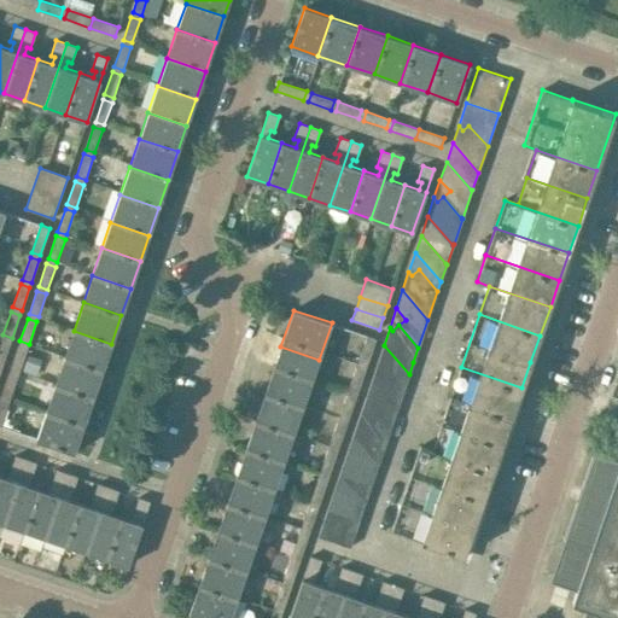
[(101,373),(111,344),(74,331),(63,360),(101,373)]
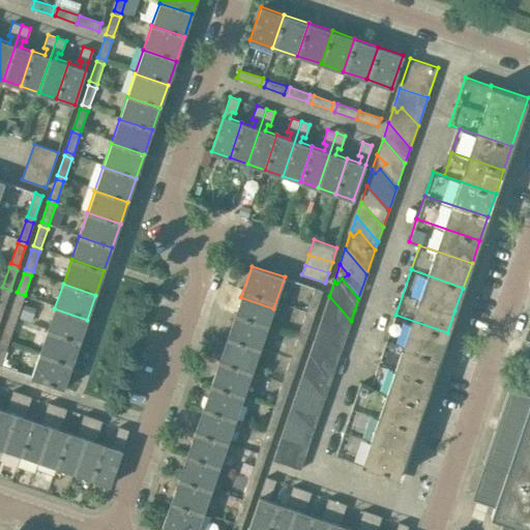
[(315,314),(322,291),(315,288),(306,312),(315,314)]
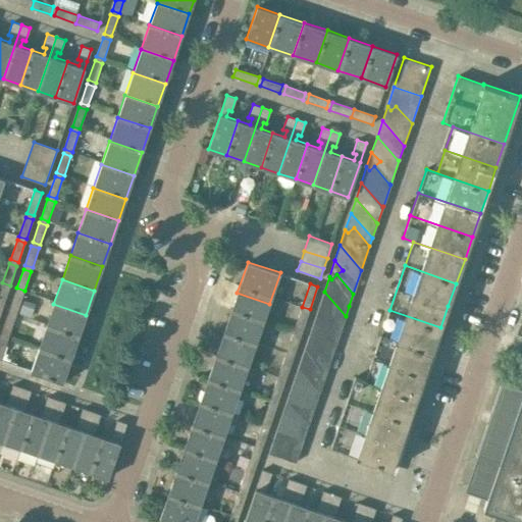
[(0,307),(2,308),(9,289),(1,286),(0,290),(0,307)]
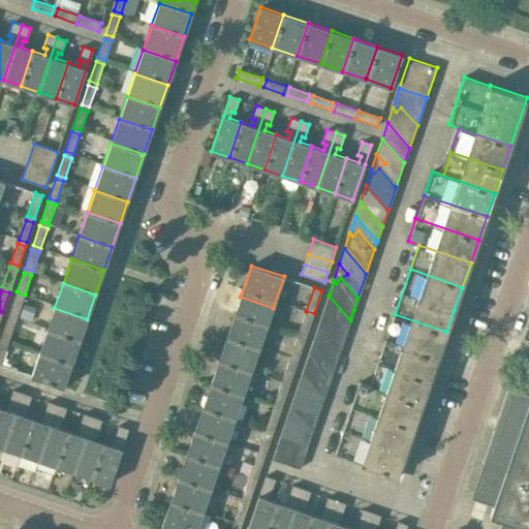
[(17,318),(23,299),(16,296),(8,315),(17,318)]
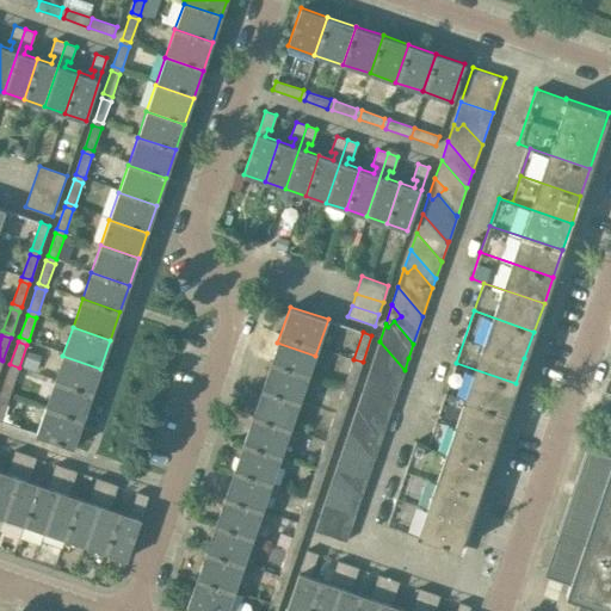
[(405,370),(380,341),(372,359),(389,377),(399,387),(405,370)]
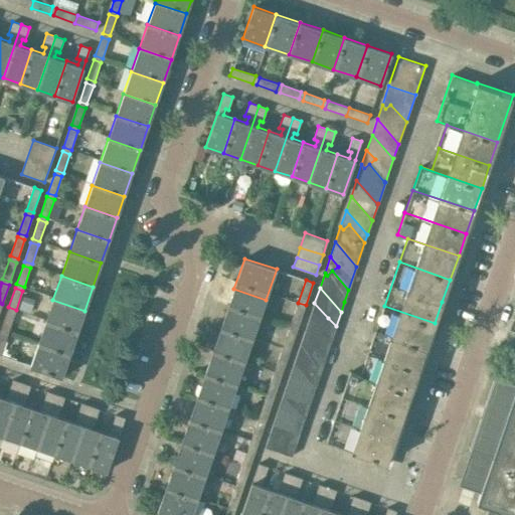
[(259,320),(266,300),(233,289),(226,309),(259,320)]
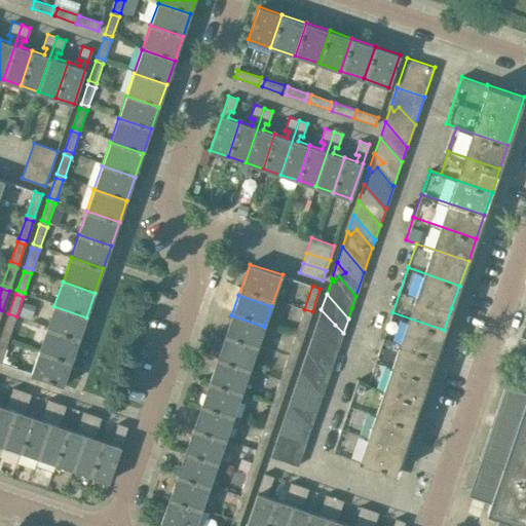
[(78,340),(86,317),(53,306),(46,329),(78,340)]
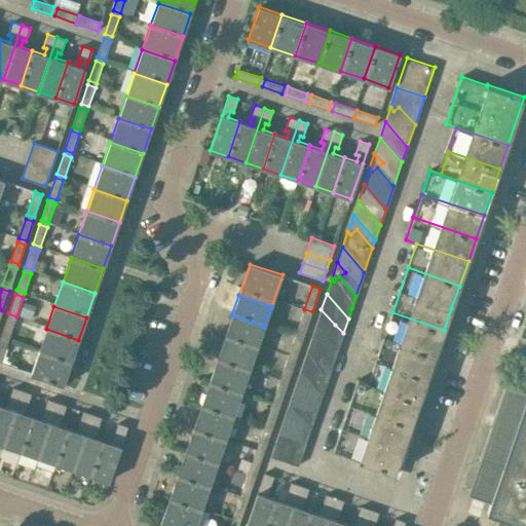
[(335,325),(321,309),(316,324),(324,333),(317,338),(335,358),(343,333),(335,325)]
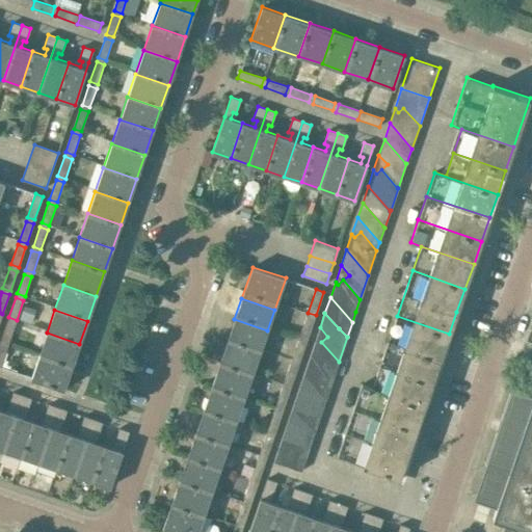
[(442,357),(449,334),(397,316),(389,340),(442,357)]
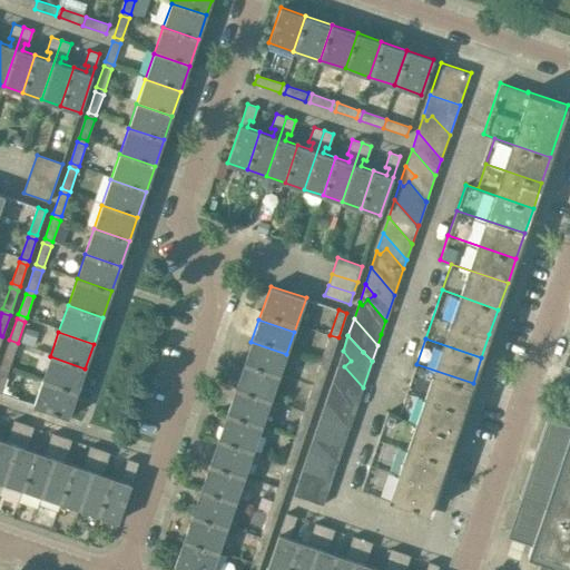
[(330,363),(336,342),(328,340),(321,360),(330,363)]
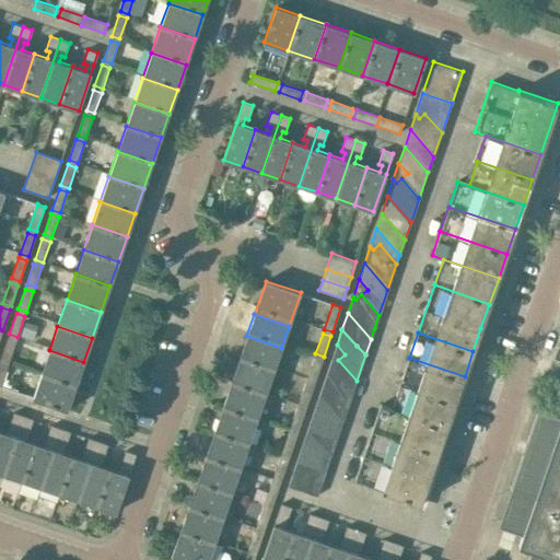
[(275,368),(281,348),(246,336),(240,356),(275,368)]
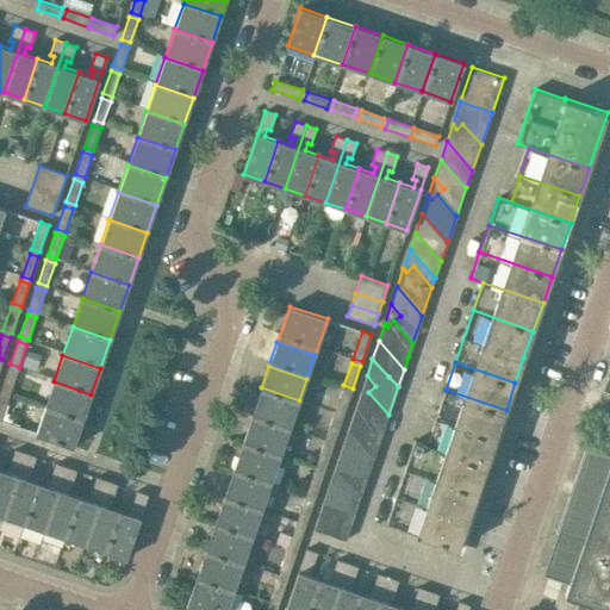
[(0,392),(8,396),(18,372),(8,368),(0,392)]
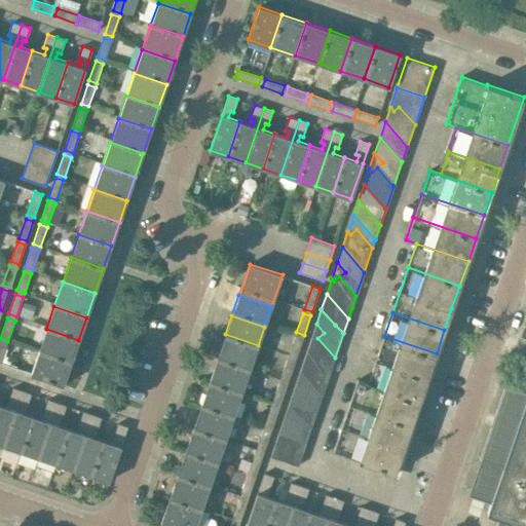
[(324,333),(316,324),(310,340),(312,342),(317,338),(324,333)]
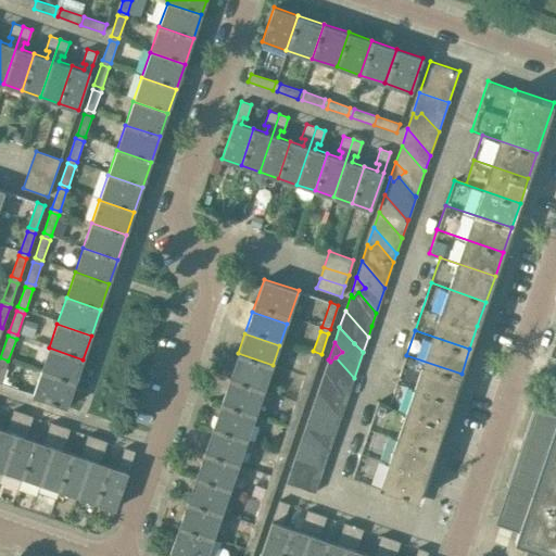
[(75,381),(83,359),(49,348),(41,370),(75,381)]
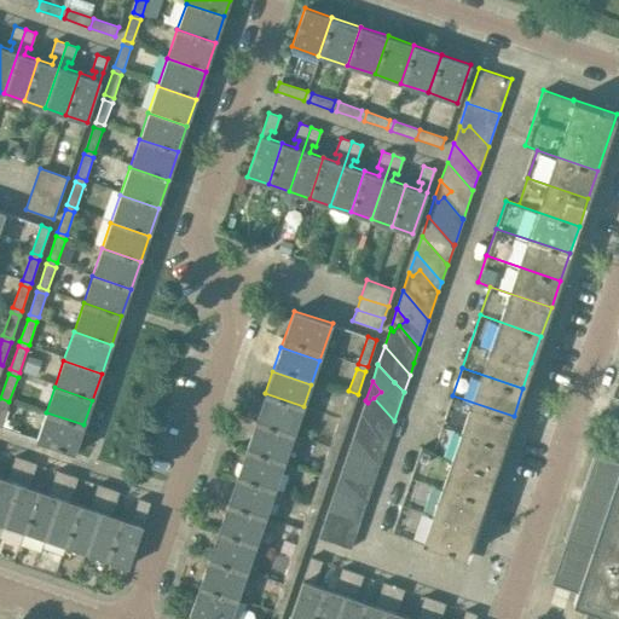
[(294,435),(304,406),(265,393),(255,422),(294,435)]
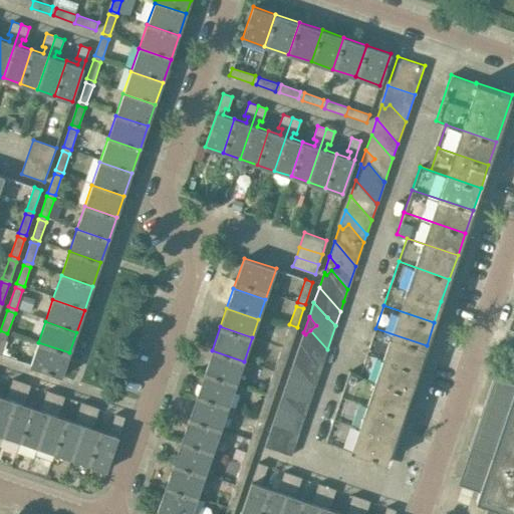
[(289,350),(296,331),(288,328),(281,347),(289,350)]
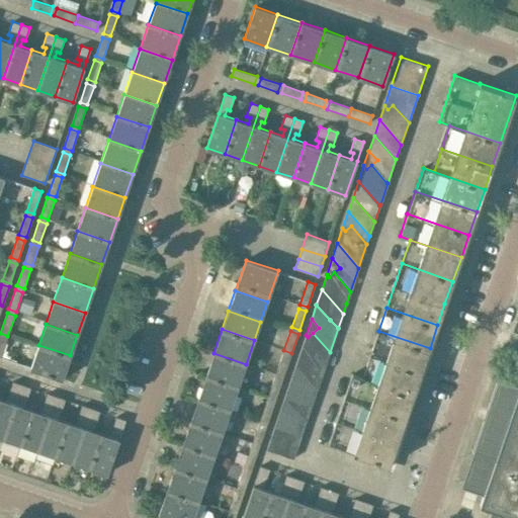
[(421,372),(430,348),(378,331),(370,354),(421,372)]
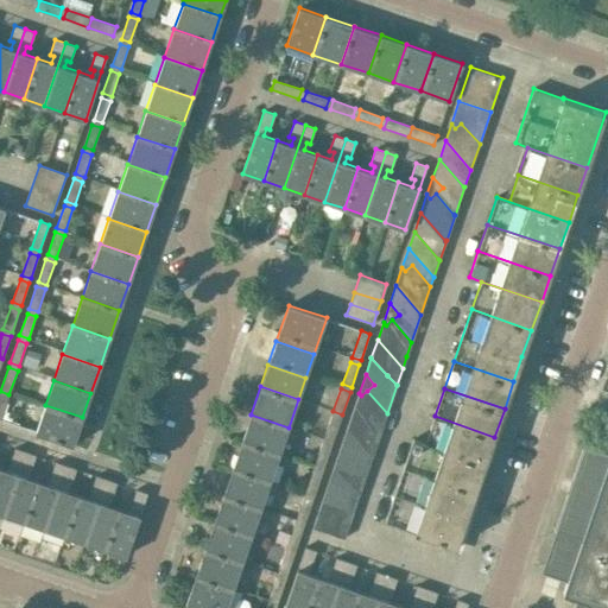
[(378,439),(387,413),(367,391),(361,396),(359,393),(353,411),(378,439)]
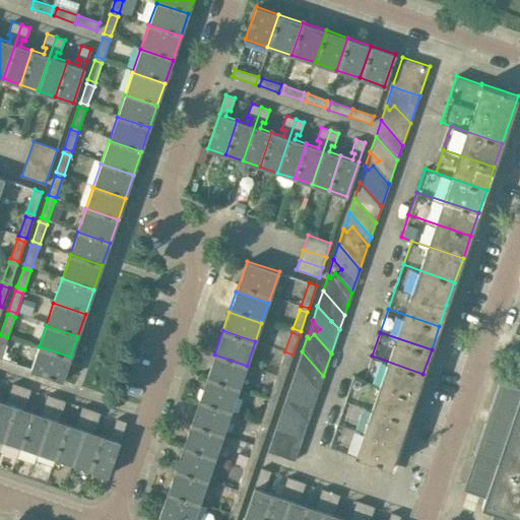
[(62,381),(70,356),(39,346),(30,370),(62,381)]
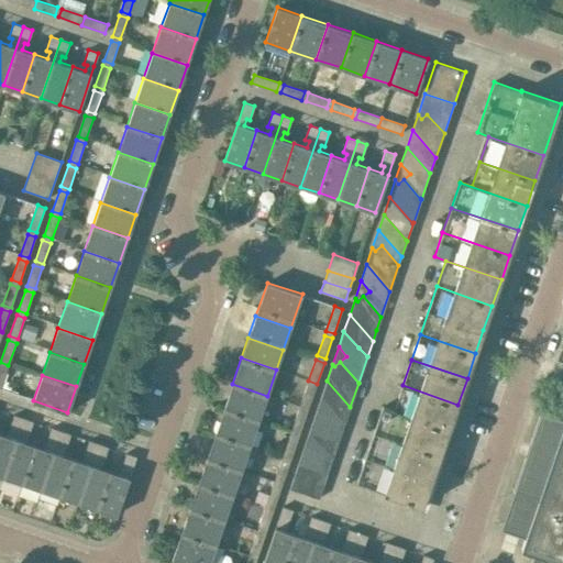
[(345,422),(350,407),(327,381),(321,397),(344,423),(344,422),(345,422)]
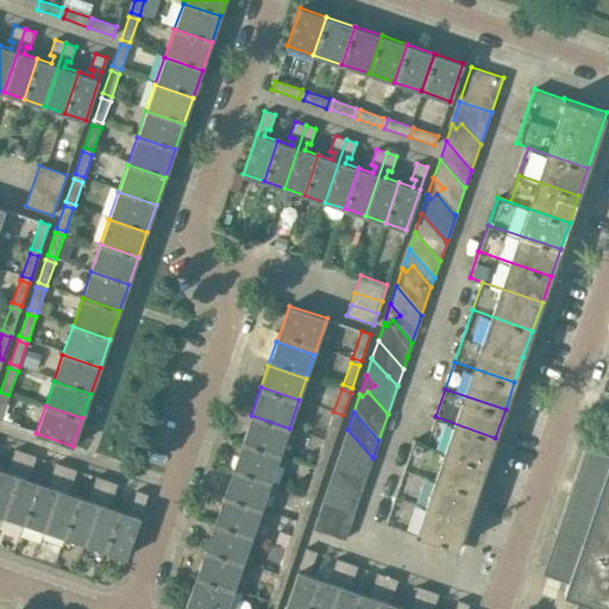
[(280,457),(289,428),(251,415),(242,444),(280,457)]
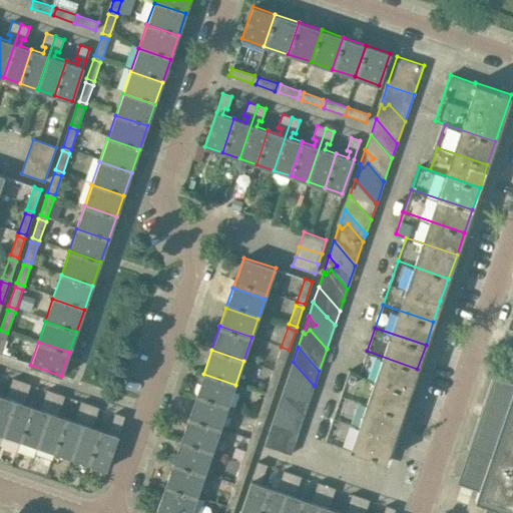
[(281,373),(288,354),(280,351),(274,370),(281,373)]
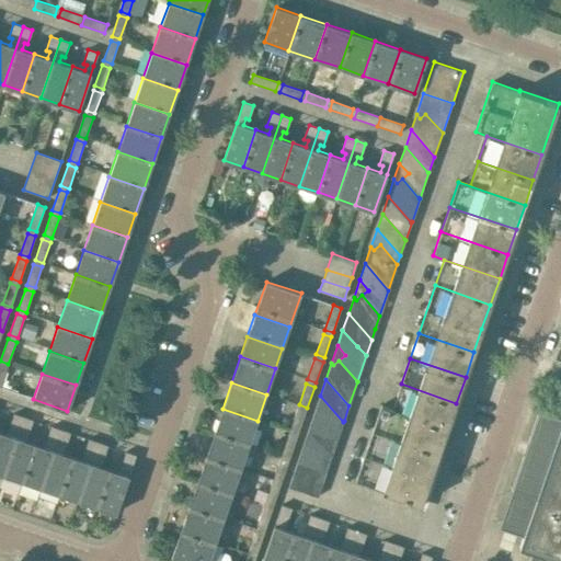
[(448,428),(456,403),(401,384),(392,409),(448,428)]
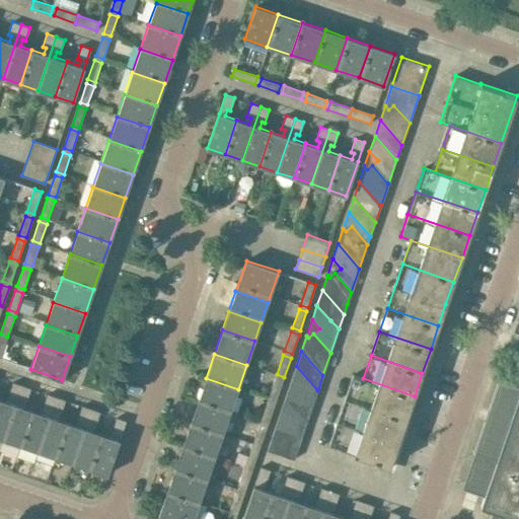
[(312,408),(318,389),(317,389),(317,390),(296,366),(291,381),(298,391),(312,408)]
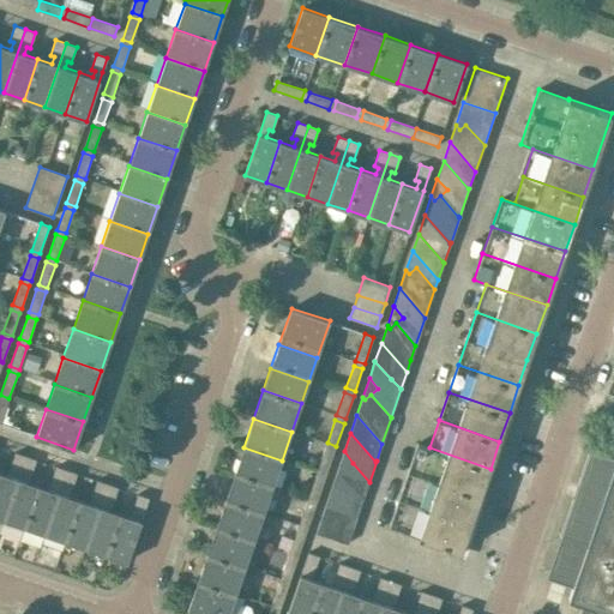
[(481,495),(491,469),(429,447),(417,443),(408,471),(437,481),(437,480),(481,495)]
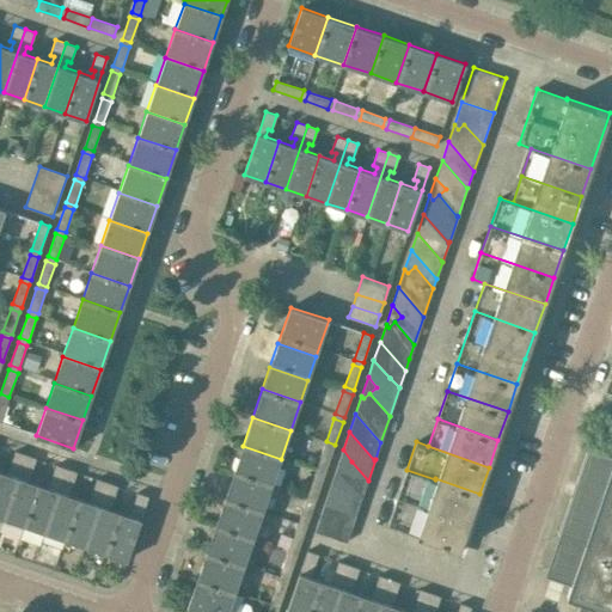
[(271,487),(281,459),(243,446),(233,473),(271,487)]
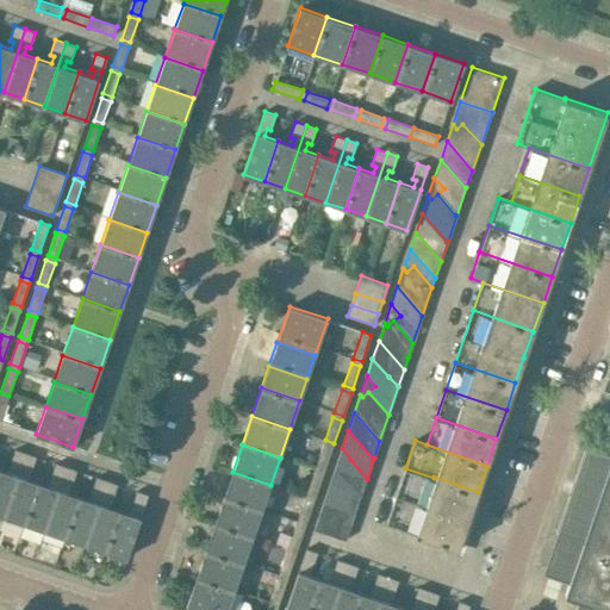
[(324,470),(332,447),(323,444),(316,467),(324,470)]
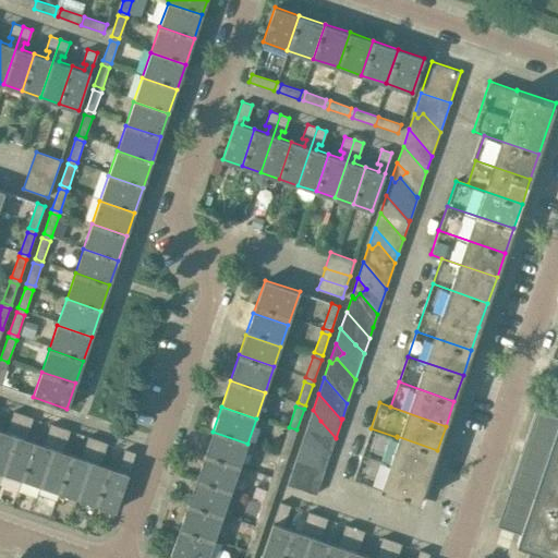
[(530,548),(526,557),(557,557),(557,414),(536,408),(532,421),(509,486),(533,495),(521,532),(517,544),(530,548)]
